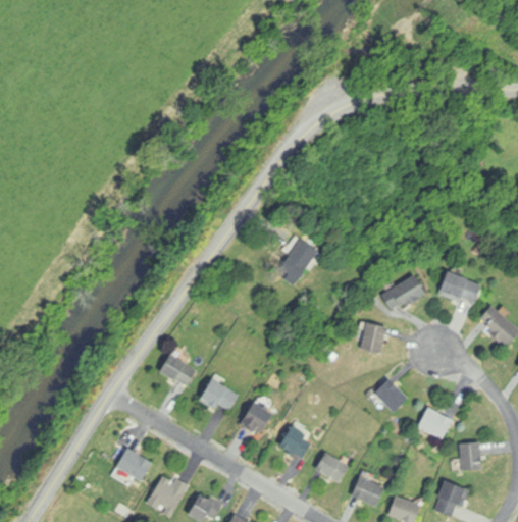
[(317,251),(297,239),(277,269),(298,281),(317,251)]
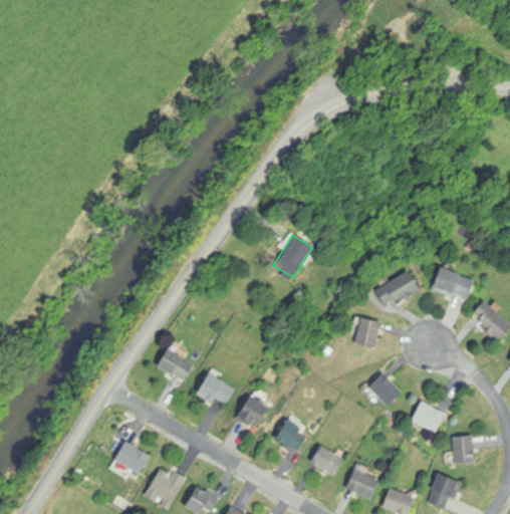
[(432,289),(466,301),(474,279),(439,267),(432,289)]
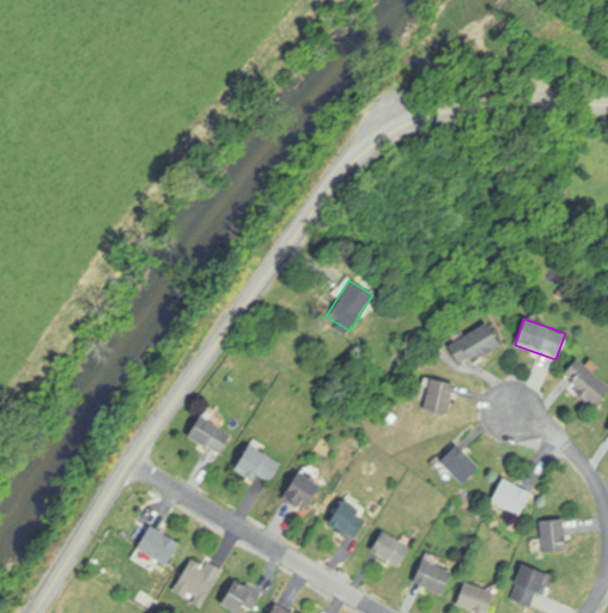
[(498,344),(485,322),(447,346),(460,368),(498,344)]
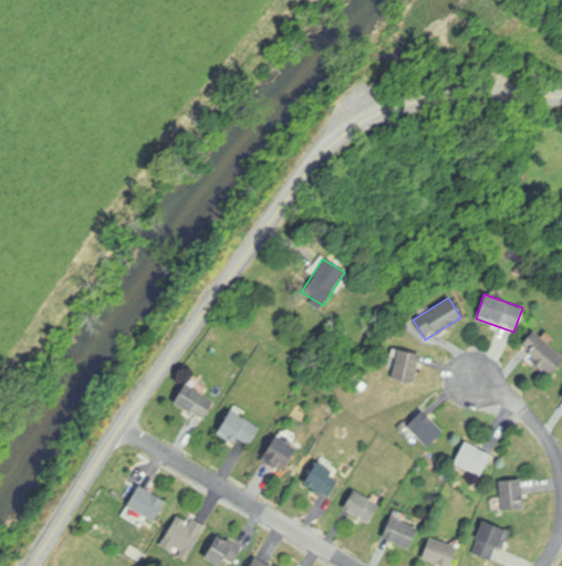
[(561,362),(561,358),(534,331),(518,347),(548,377),(561,362)]
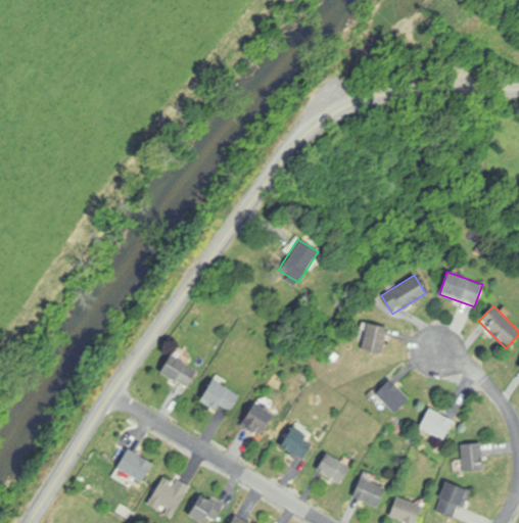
[(386,326),(365,323),(361,351),(382,354),(386,326)]
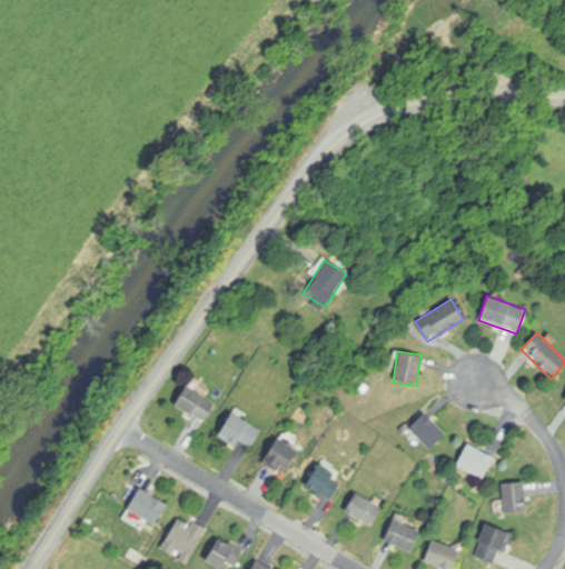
[(212,403),(185,387),(174,406),(202,422),(212,403)]
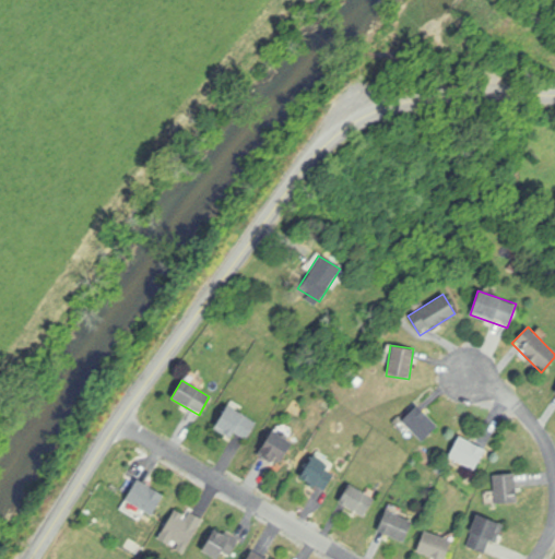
[(436,427),(415,406),(400,420),(421,442),(436,427)]
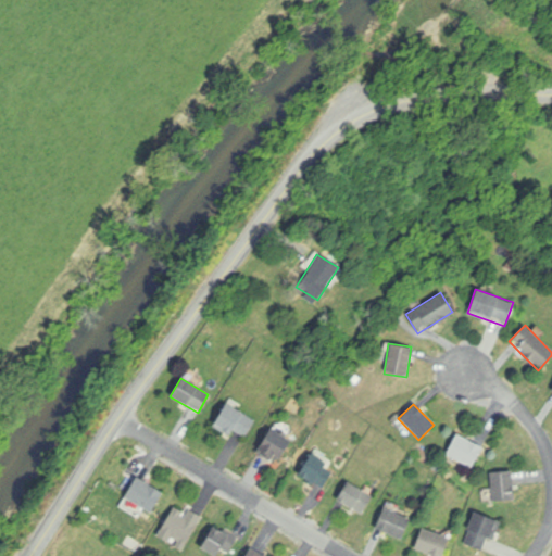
[(254,454),(275,466),(288,444),(268,431),(254,454)]
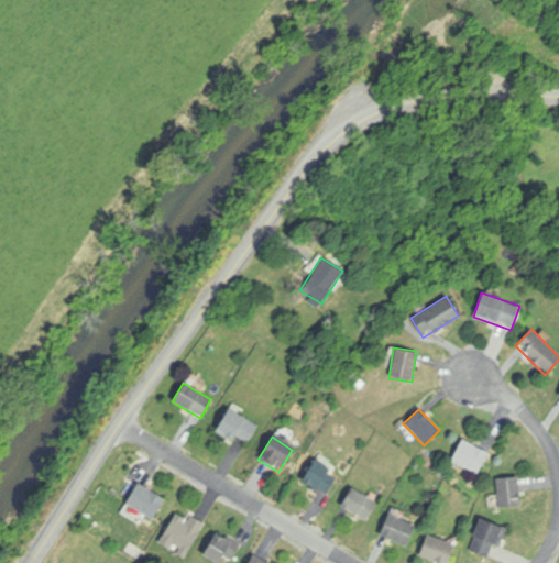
[(450,462),(477,475),(488,452),(461,440),(450,462)]
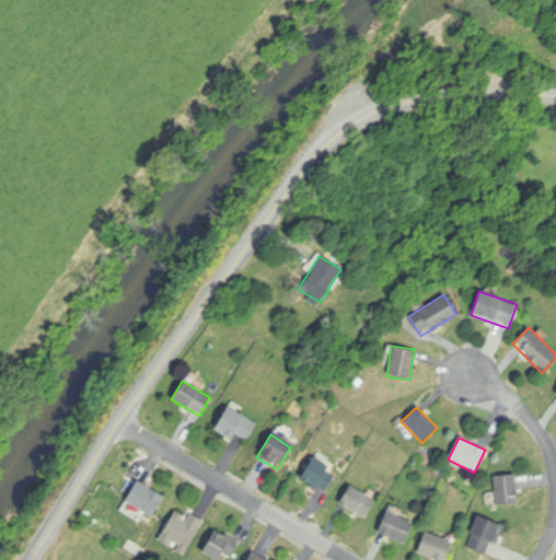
[(323,493),(335,471),(312,458),(299,480),(323,493)]
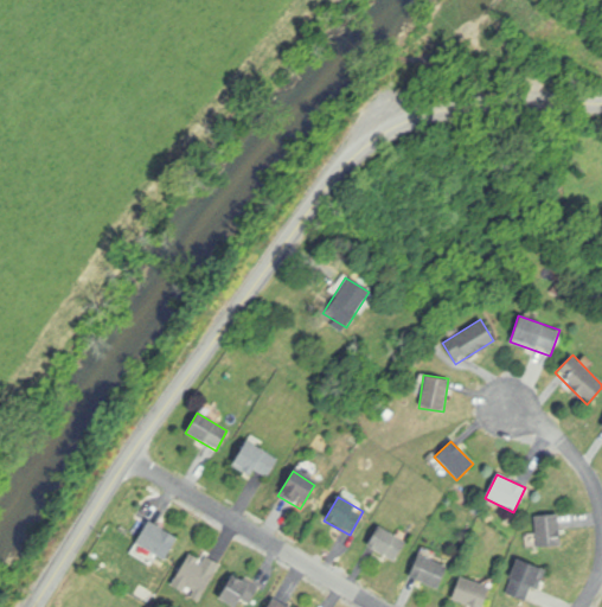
[(536,548),(559,545),(557,515),(533,517),(536,548)]
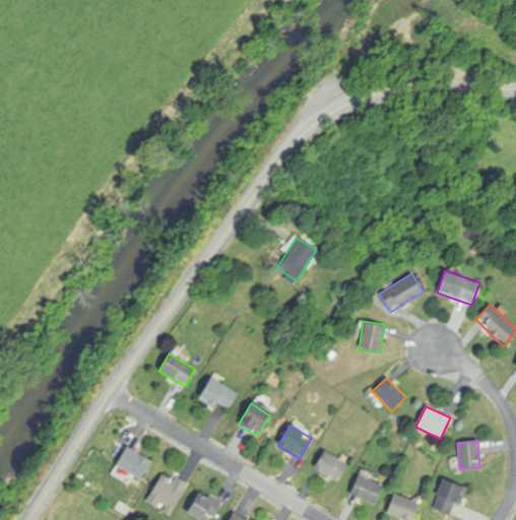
[(138,482),(150,462),(127,447),(110,473),(127,484),(131,478),(138,482)]
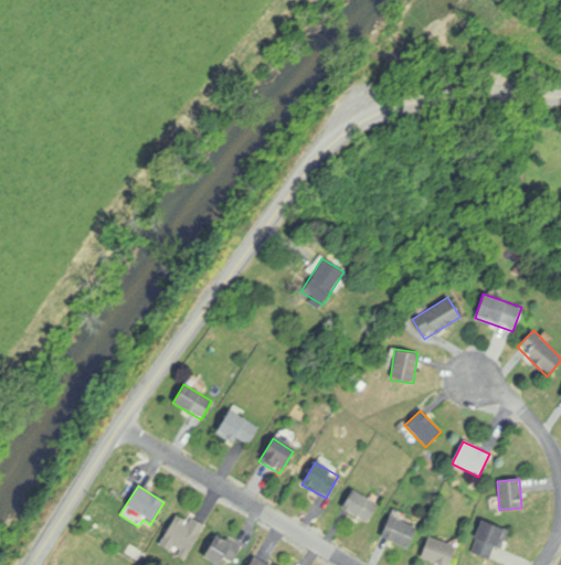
[(366,523),(377,505),(352,490),(340,508),(366,523)]
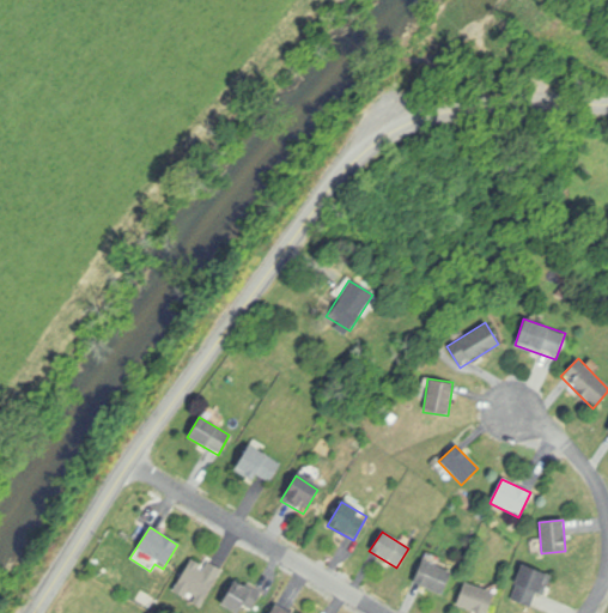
[(171,593),(199,608),(219,572),(190,557),(171,593)]
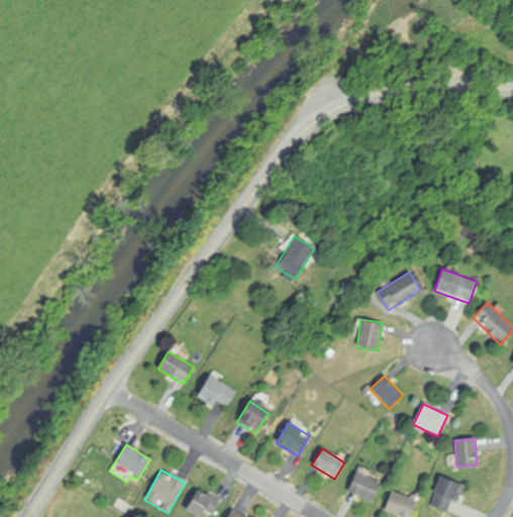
[(379,481),(354,474),(347,494),(373,501),(379,481)]
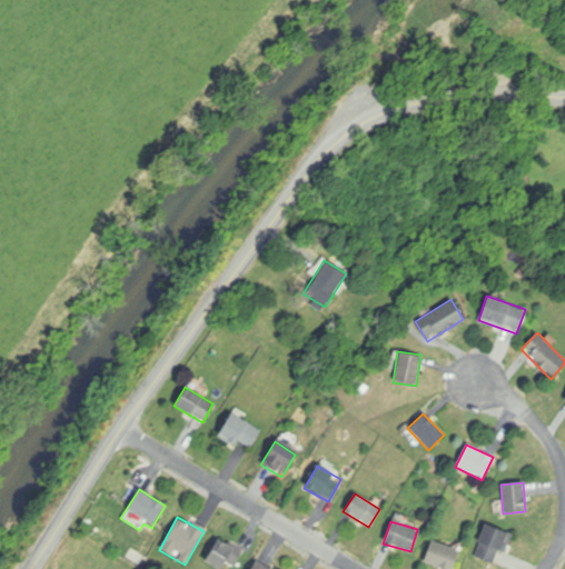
[(495,566),(508,533),(485,525),(472,556),(495,566)]
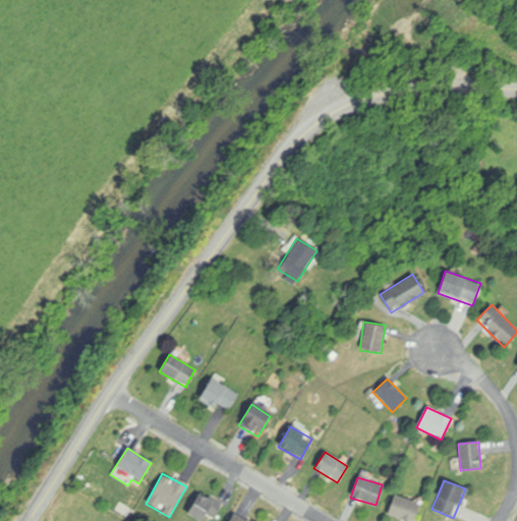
[(195,520),(202,520),(207,516),(211,519),(220,508),(200,493),(185,512),(195,520)]
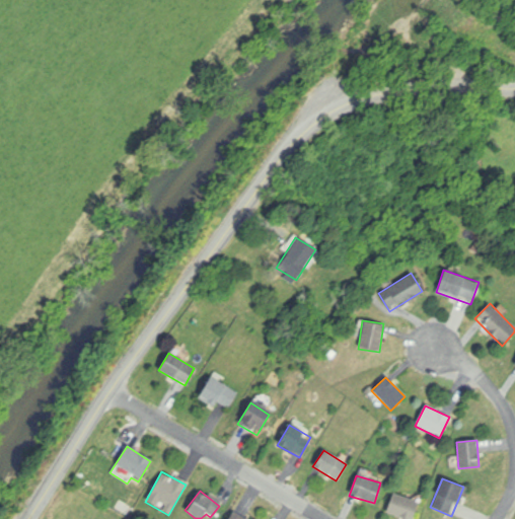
[(400,518),(411,518),(418,503),(393,493),(385,513),(400,518)]
